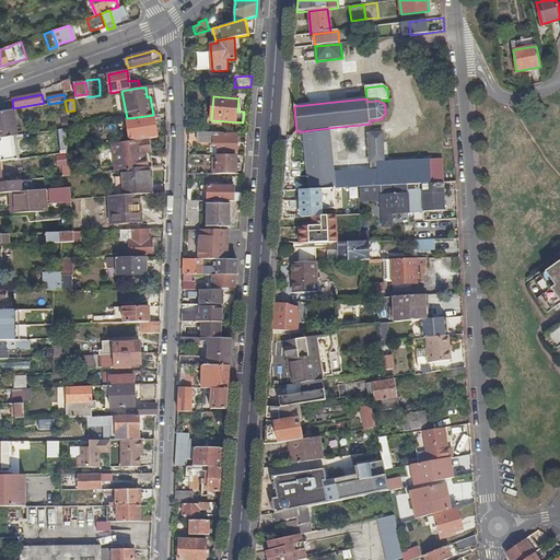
[(0,138),(16,136),(13,111),(0,112),(0,138)]
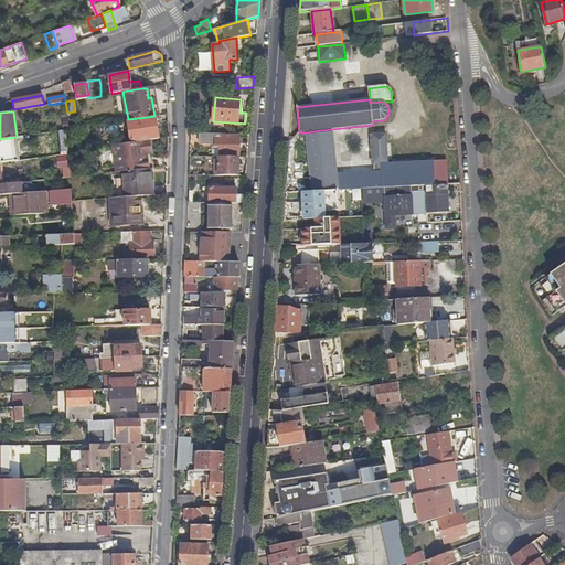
[(142,139),(142,141),(144,141),(151,140),(159,139),(158,130),(160,130),(158,115),(155,116),(139,118),(139,121),(129,123),(131,140),(142,139)]
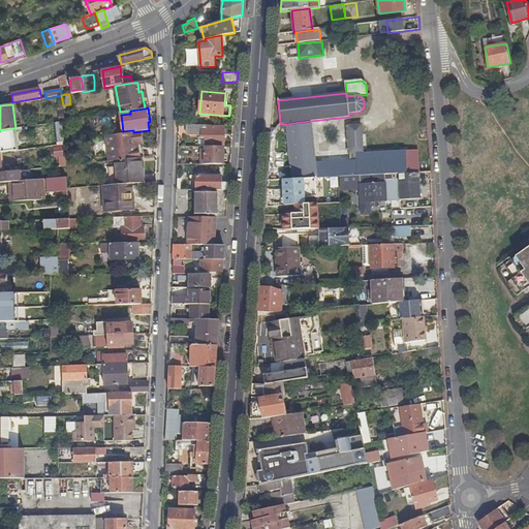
[(59,145),(66,145),(63,122),(56,122),(59,145)]
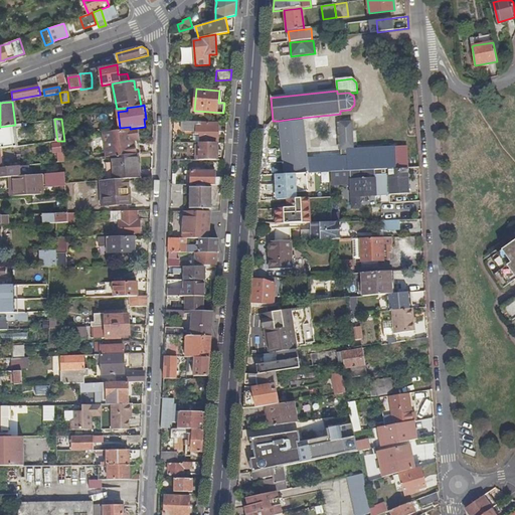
[(293,119),(279,121),(285,174),(309,171),(310,174),(333,172),(389,169),(399,169),(399,161),(397,162),(396,147),(354,150),(353,123),(340,123),(342,157),(308,158),(304,122),(294,123),(293,119)]
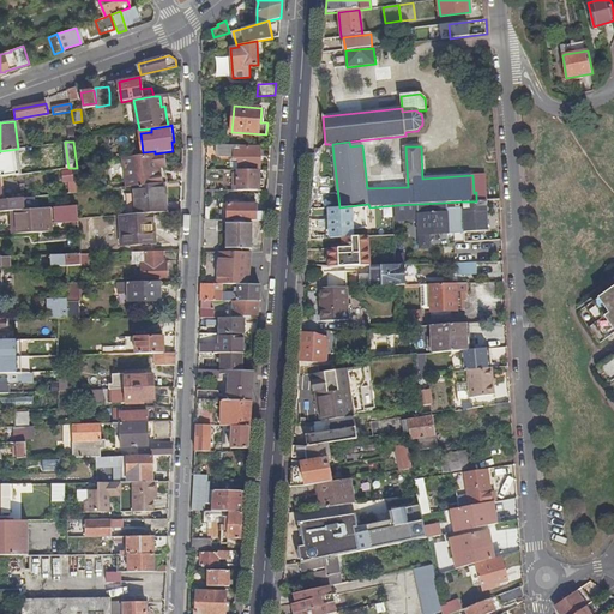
[(234,155),(234,160),(240,160),(239,170),(258,170),(260,170),(260,145),(217,144),(217,155),(234,155)]
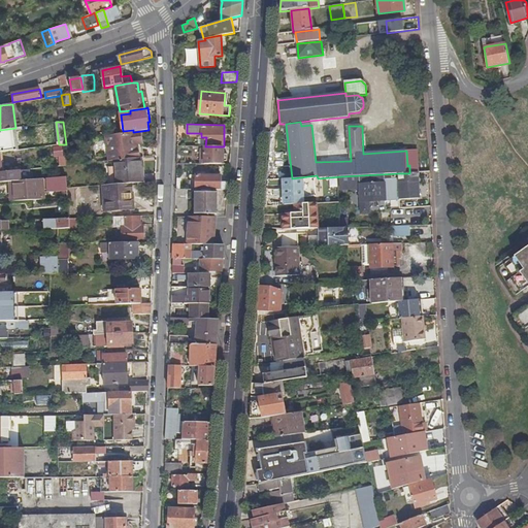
[(138,143),(138,144),(143,143),(141,131),(134,132),(136,143),(138,143)]
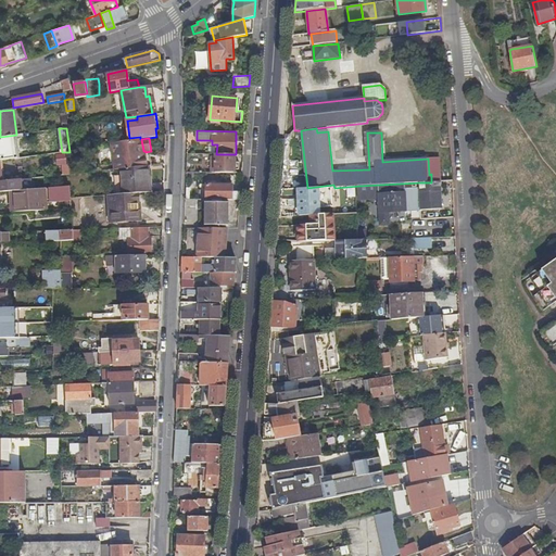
[(140,139),(114,142),(117,169),(121,168),(148,166),(146,152),(146,151),(143,151),(141,139),(140,139)]
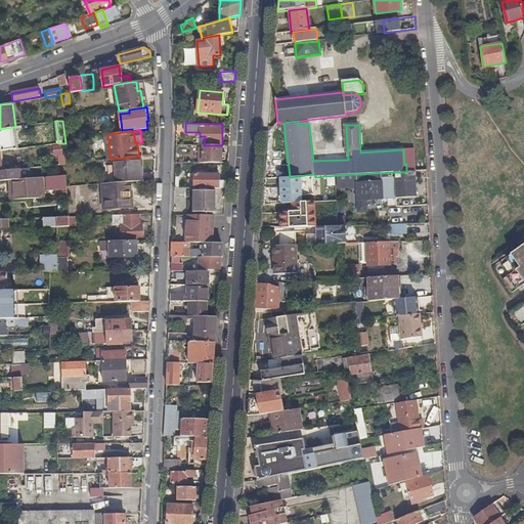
[(70,142),(72,154),(78,153),(77,141),(70,142)]
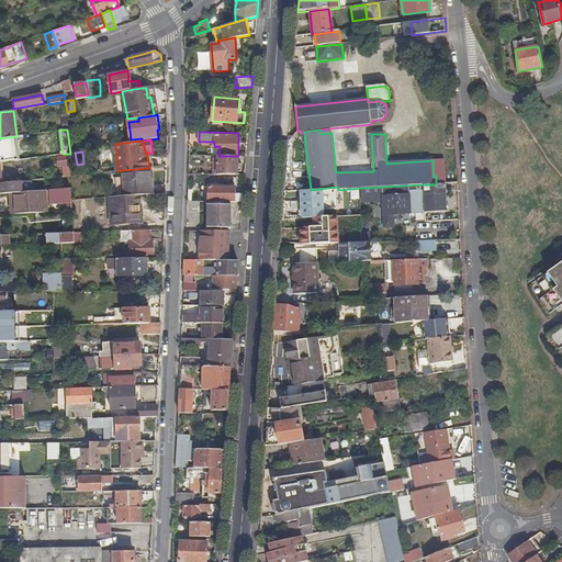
[(72,176),(70,154),(57,156),(58,168),(64,167),(64,177),(72,176)]
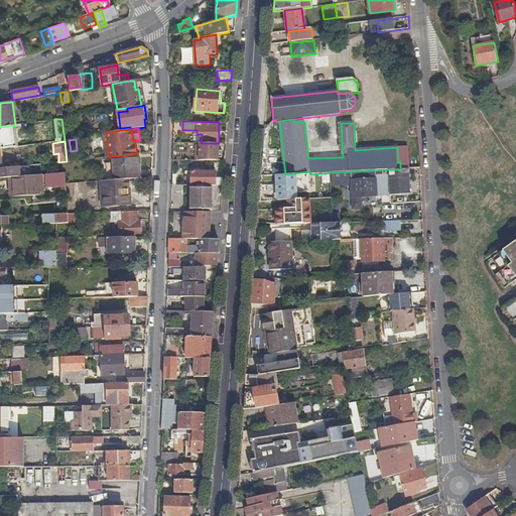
[(197,145),(197,160),(217,160),(217,157),(222,157),(223,151),(217,151),(217,143),(201,143),(201,145),(197,145)]
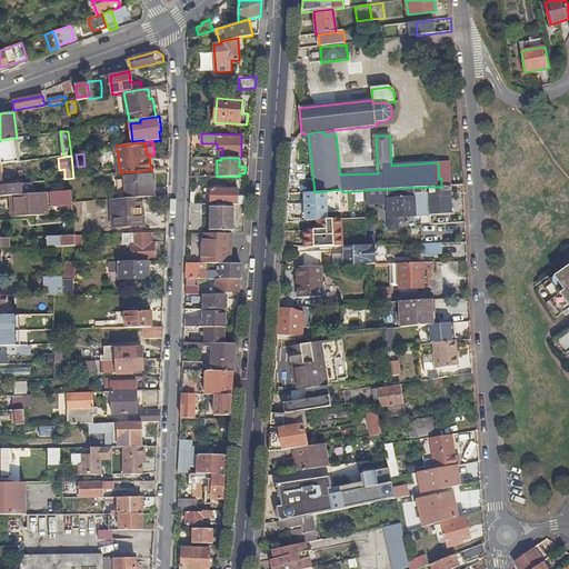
[(123,172),(126,199),(142,198),(153,197),(152,170),(151,170),(123,172)]
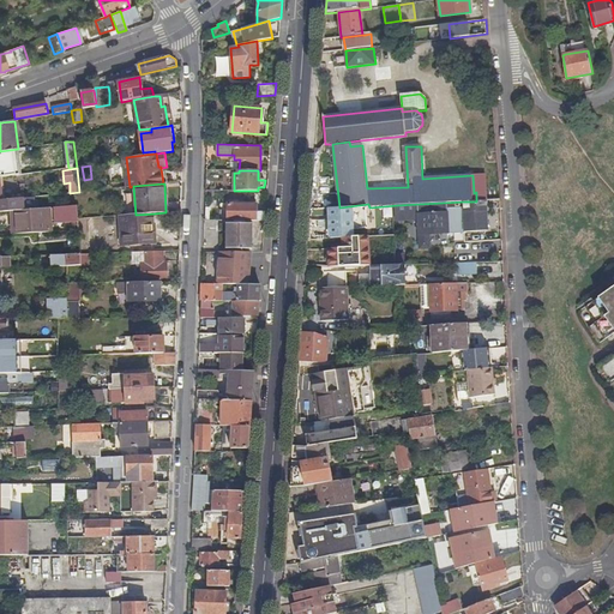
[(58,194),(34,197),(35,210),(48,208),(54,208),(59,208),(58,194)]
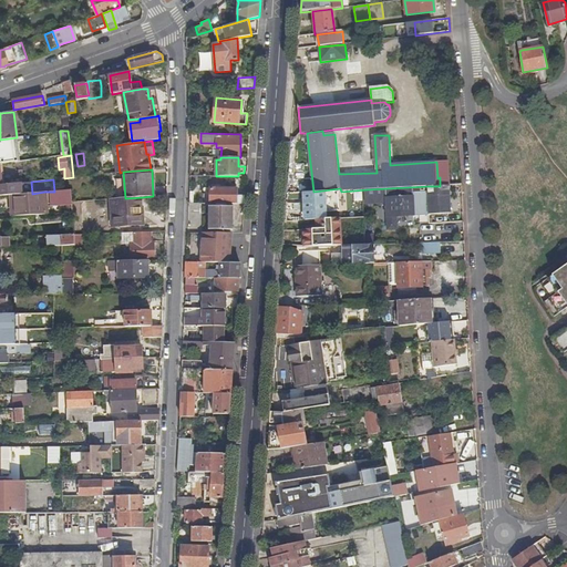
[(2,185),(0,185),(0,196),(13,195),(22,194),(21,186),(24,186),(24,183),(4,185),(2,185)]
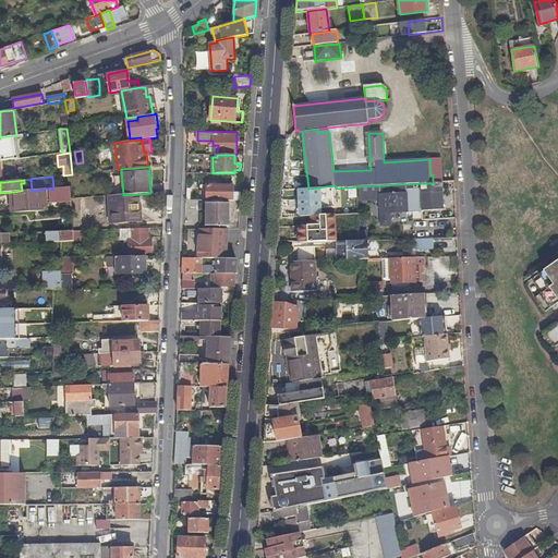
[(390,213),(408,211),(420,211),(444,210),(443,182),(433,183),(422,183),(361,186),(362,201),(381,199),(383,226),(391,226),(390,213)]
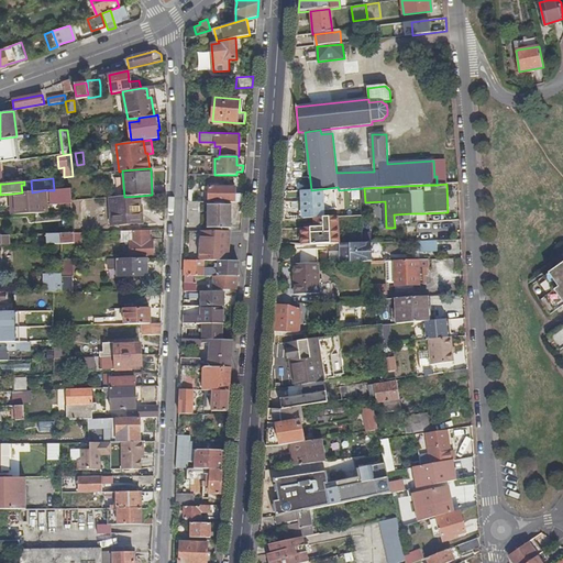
[(209,187),(209,202),(243,202),(243,195),(235,195),(235,187),(209,187)]
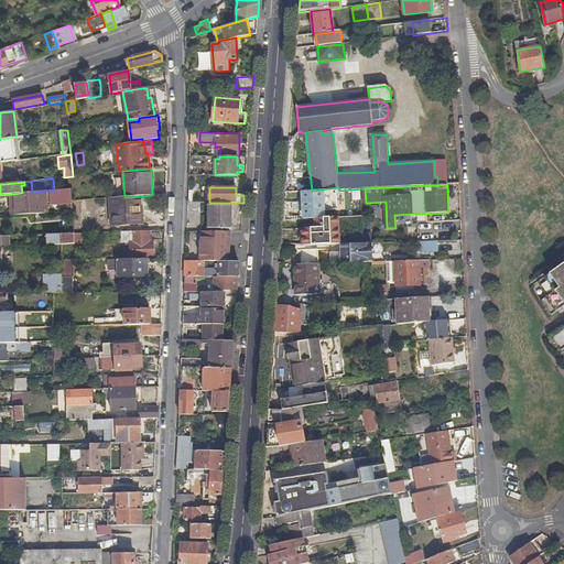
[(54,191),(50,191),(51,203),(71,202),(71,188),(54,191)]
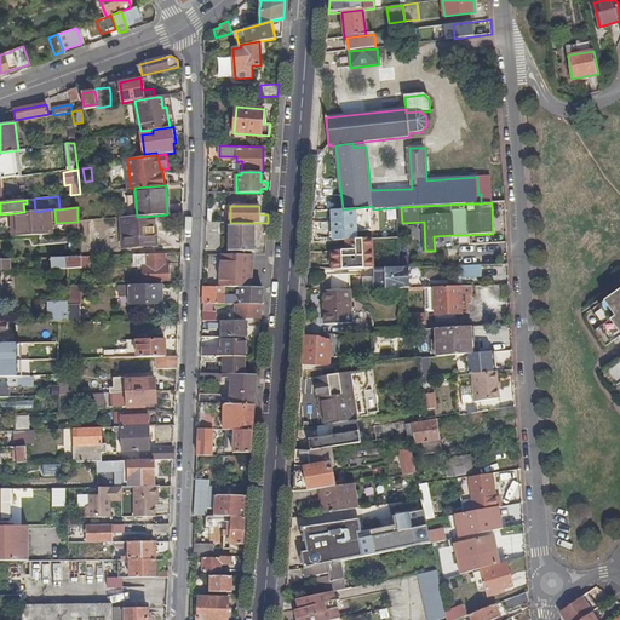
[(24,212),(15,213),(16,236),(50,234),(49,210),(35,212),(24,212)]
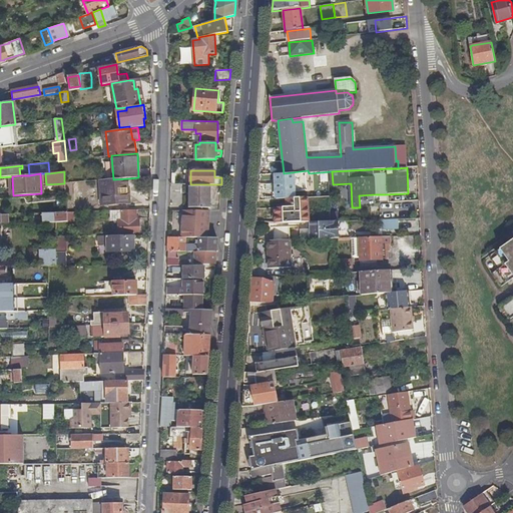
[(294,201),(293,175),(272,176),(274,201),(294,201)]
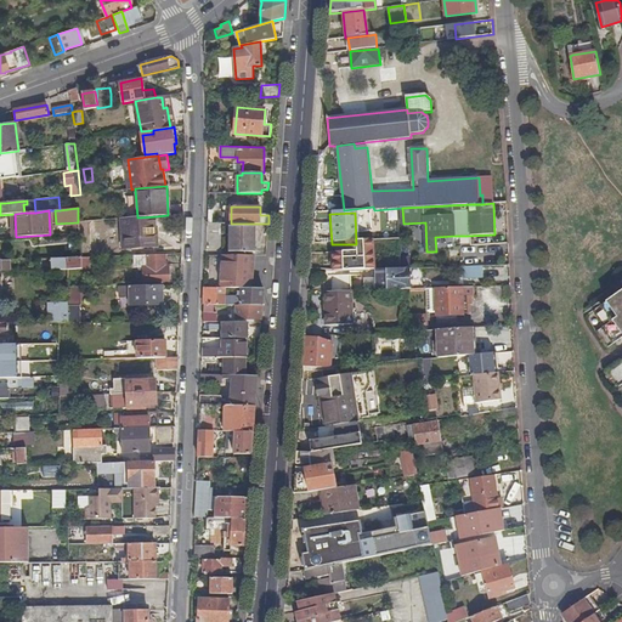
[(389,225),(397,224),(396,213),(386,214),(389,225)]
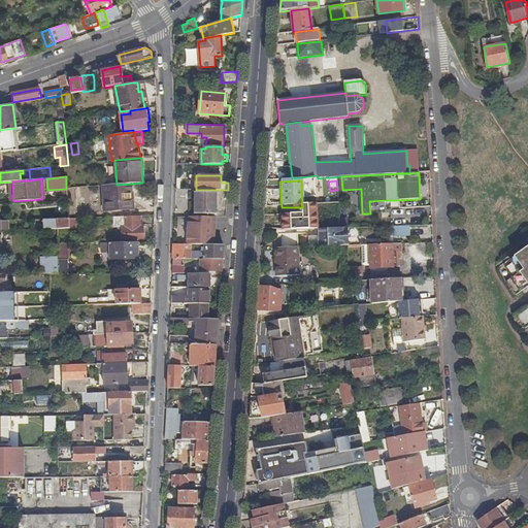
[(117,185),(104,186),(105,210),(133,208),(132,184),(117,185)]
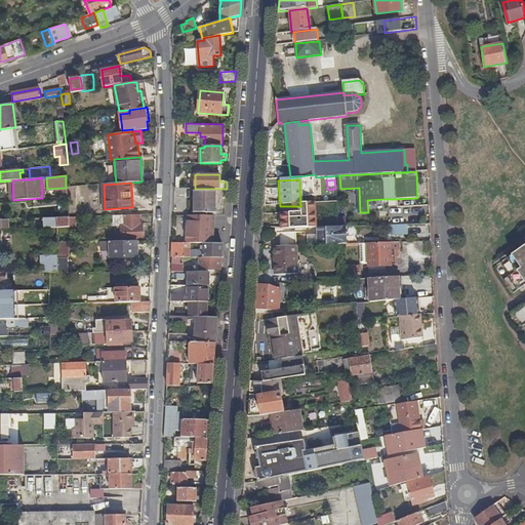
[(216,191),(194,191),(194,212),(215,212),(216,191)]
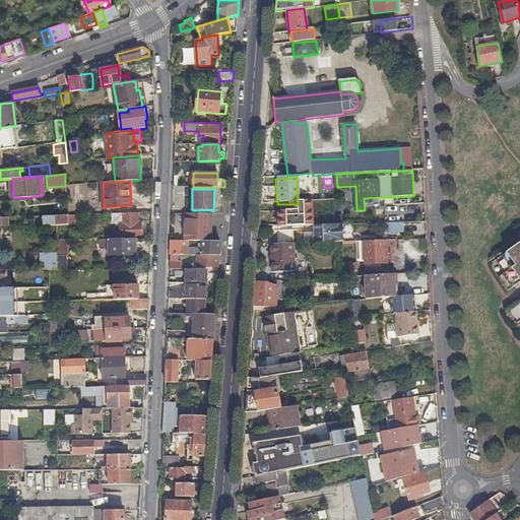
[(138,212),(112,213),(113,223),(120,222),(120,236),(141,236),(141,224),(138,224),(138,212)]
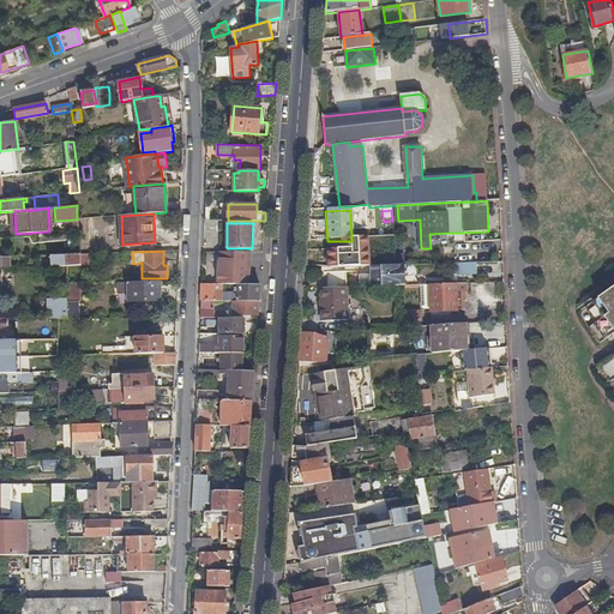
[(218,284),(239,284),(248,284),(251,252),(221,252),(218,284)]
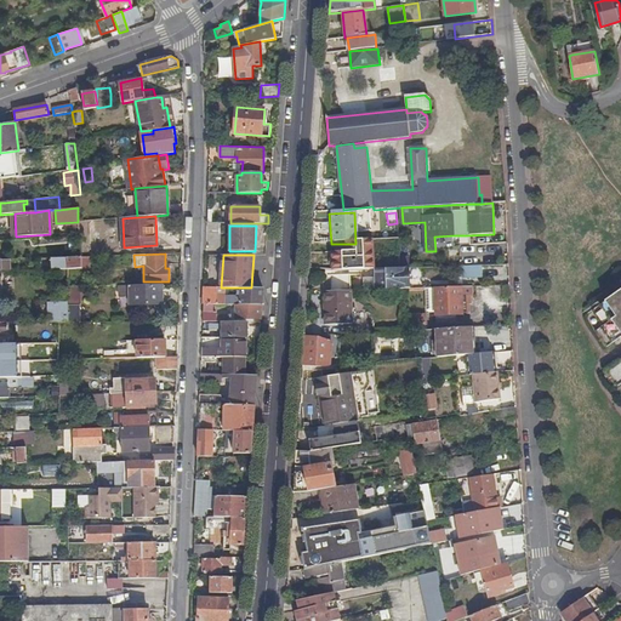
[(67,257),(51,258),(51,269),(68,268),(67,257)]
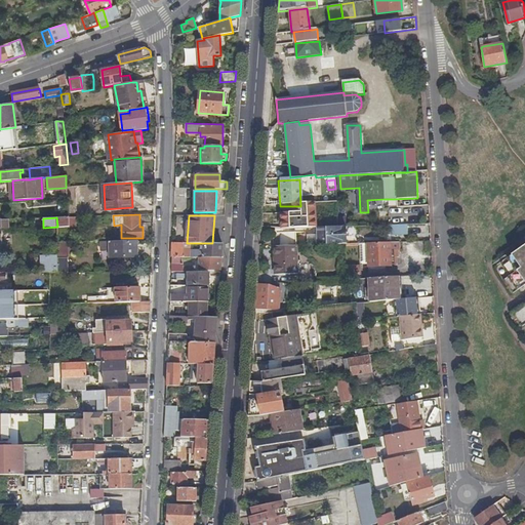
[(69,217),(56,217),(57,227),(69,227),(69,217)]
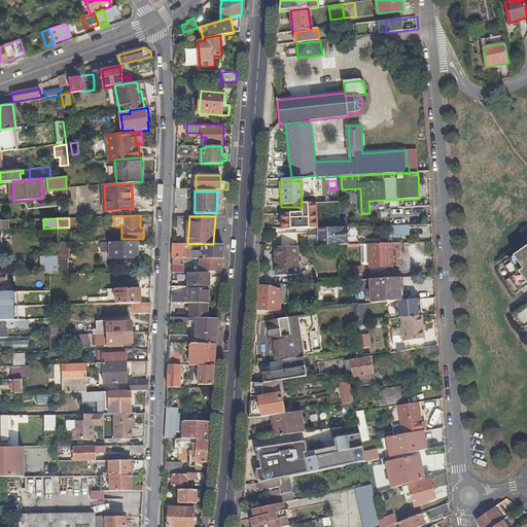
[(410,224),(388,225),(389,236),(410,236),(410,224)]
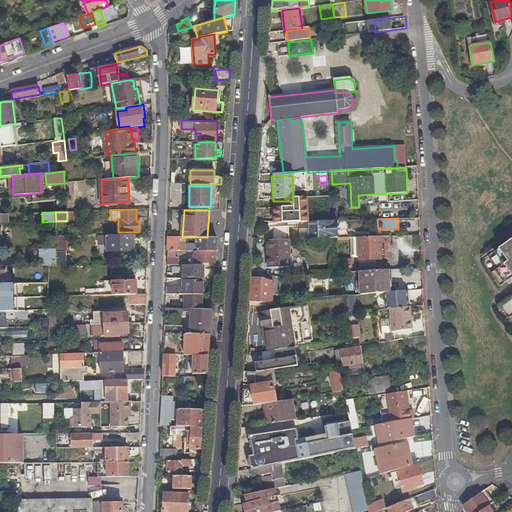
[(338,227),(337,220),(330,221),(308,222),(309,239),(338,238),(338,232),(339,232),(338,227)]
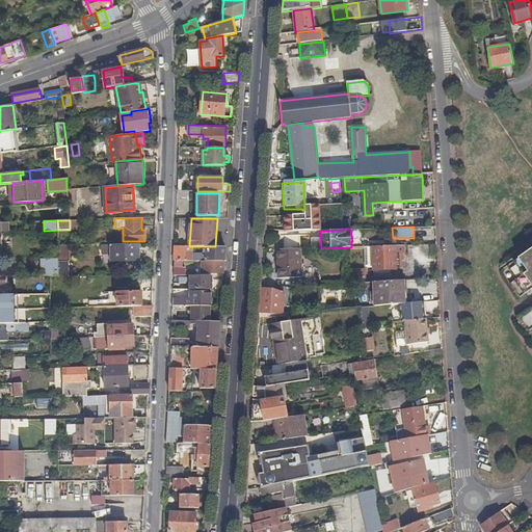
[(139,244),(103,244),(103,253),(112,253),(112,261),(138,261),(139,244)]
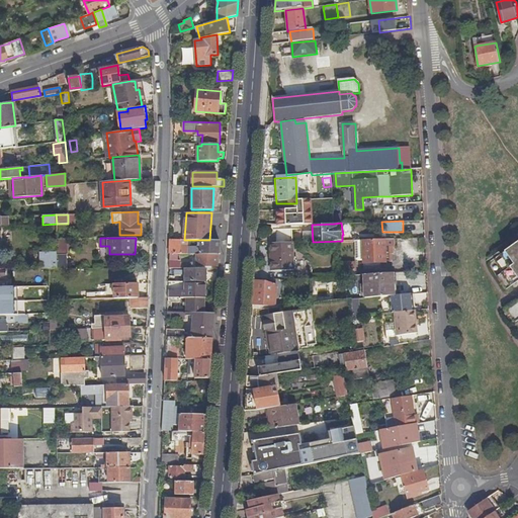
[(57,253),(57,255),(65,255),(66,255),(67,255),(67,239),(65,239),(57,239),(57,253)]
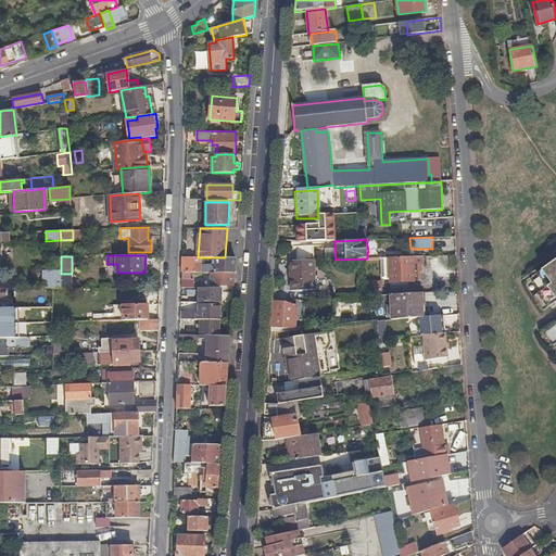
[(182,261),(182,273),(184,273),(191,273),(193,273),(194,257),(182,256),(182,261)]
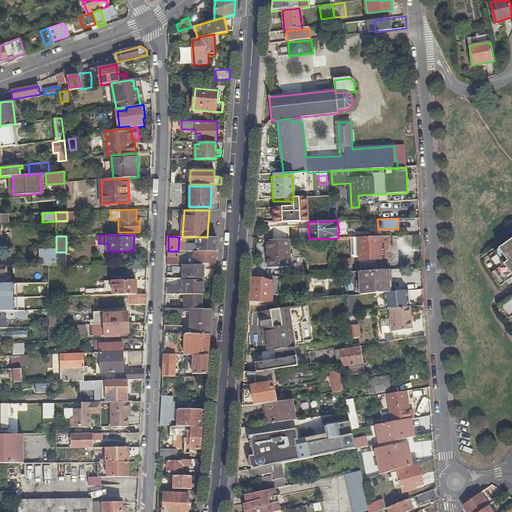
[(199,237),(198,251),(216,251),(216,246),(217,237),(207,237),(199,237)]
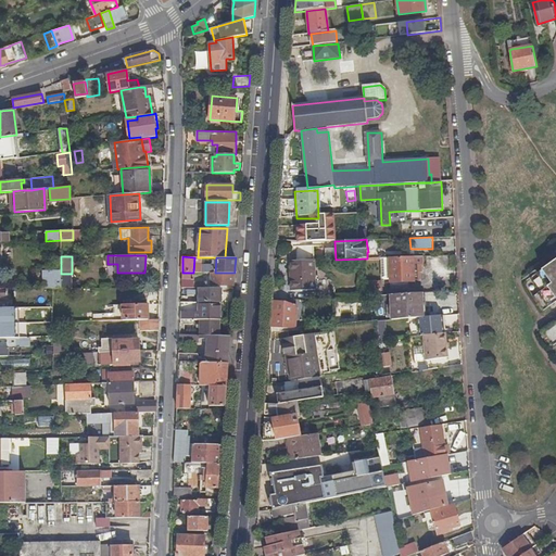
[(414,257),(390,257),(391,279),(391,281),(407,281),(418,280),(417,265),(414,265),(414,257)]
